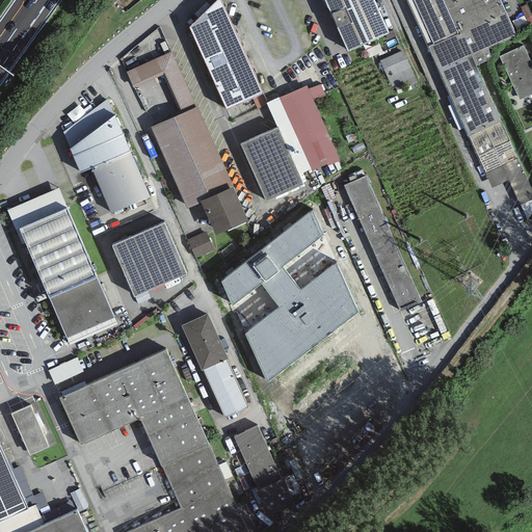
[(222,0),(214,0),(190,24),(227,106),(263,89),(222,0)]
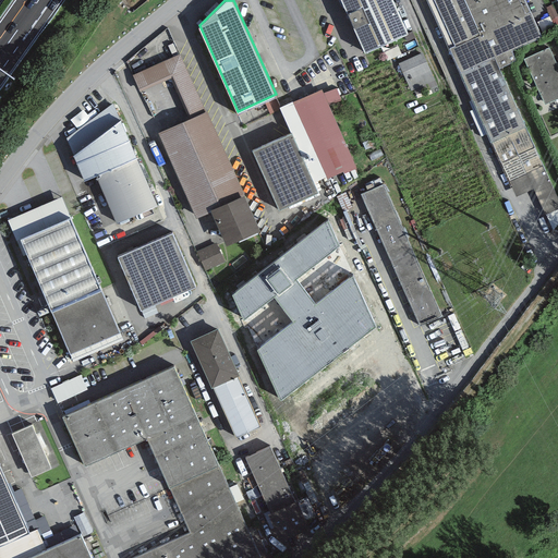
[(392,0),(341,0),(364,49),(407,29),(392,0)]
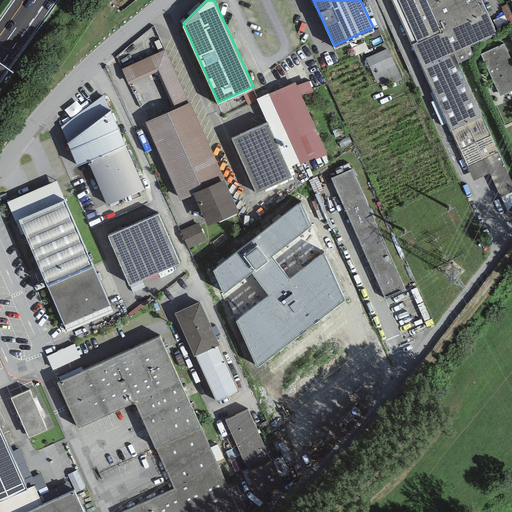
[(399,0),(417,40),(411,42),(473,178),(489,172),(500,195),(511,190),(511,180),(458,61),(474,54),(469,44),(497,32),(482,0),(399,0)]
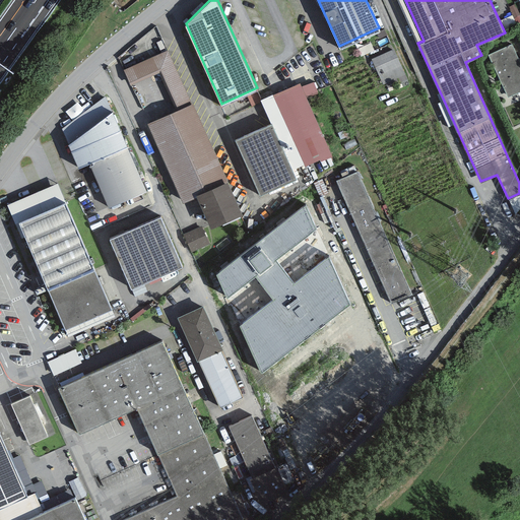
[(519,60),(512,43),(489,53),(508,96),(519,90),(519,60)]
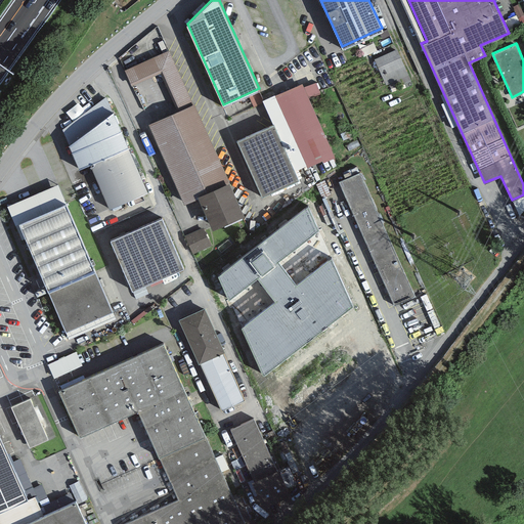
[(397,48),(374,58),(386,85),(389,84),(391,88),(410,80),(397,48)]
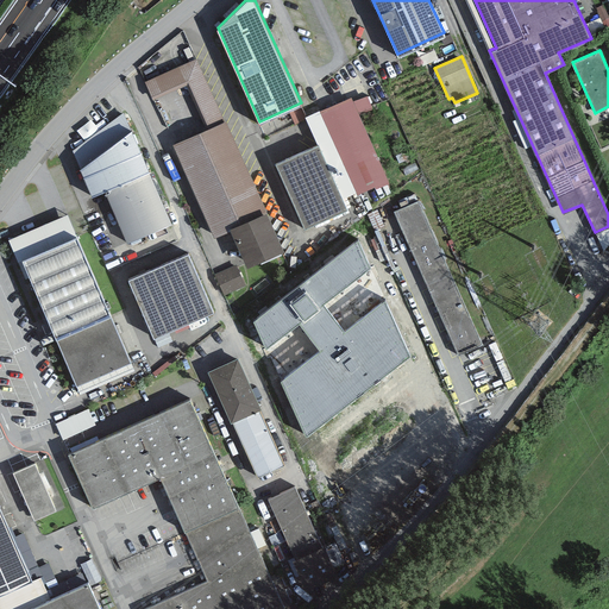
[(198,57),(145,81),(151,95),(188,79),(211,126),(174,143),(217,237),(232,230),(231,225),(267,209),(198,57)]
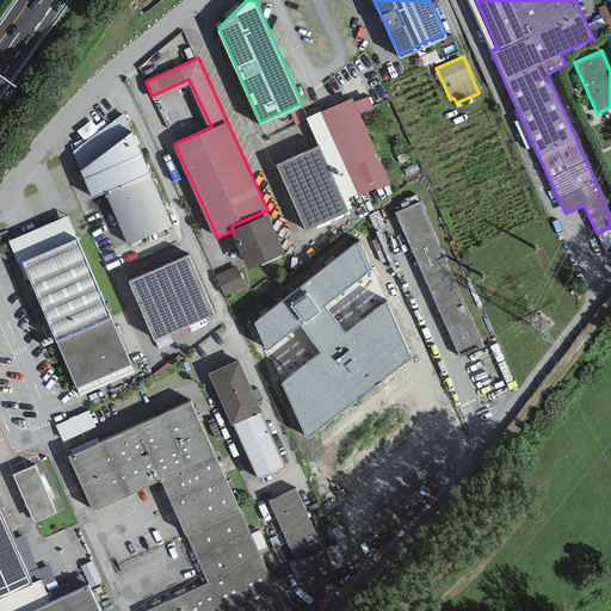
[(352,96),(307,116),(319,142),(344,197),(357,191),(357,193),(375,185),(376,187),(390,181),(352,96)]
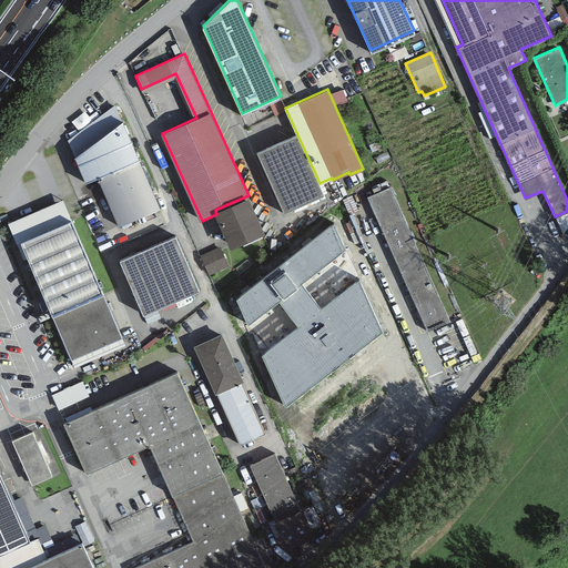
[(74,155),(122,120),(115,103),(68,140),(74,155)]
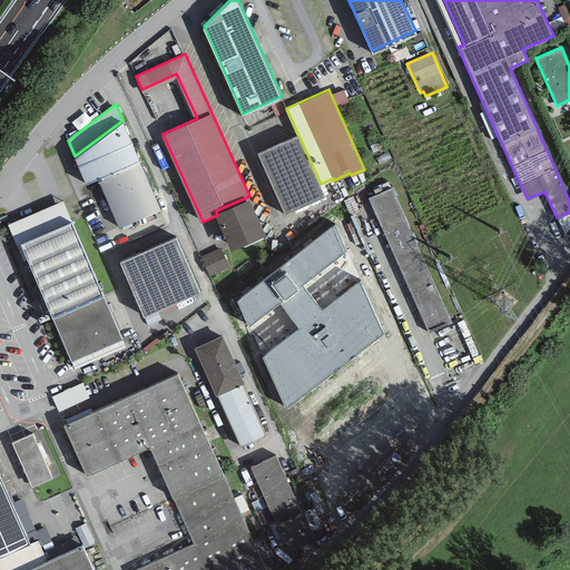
[(123,120),(75,156),(86,182),(98,176),(120,225),(160,207),(124,119),(123,120)]
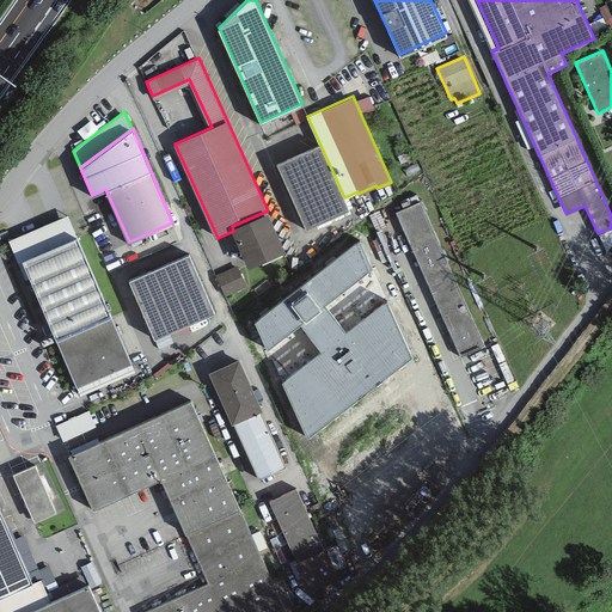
[(319,142),(275,163),(305,227),(349,208),(344,197),(319,142)]
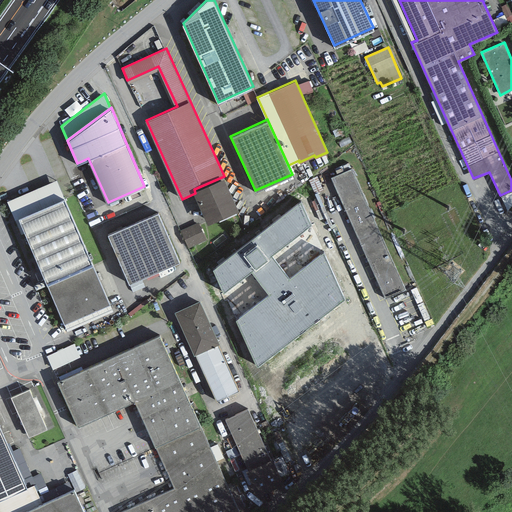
[(351,167),(331,176),(385,297),(405,288),(351,167)]
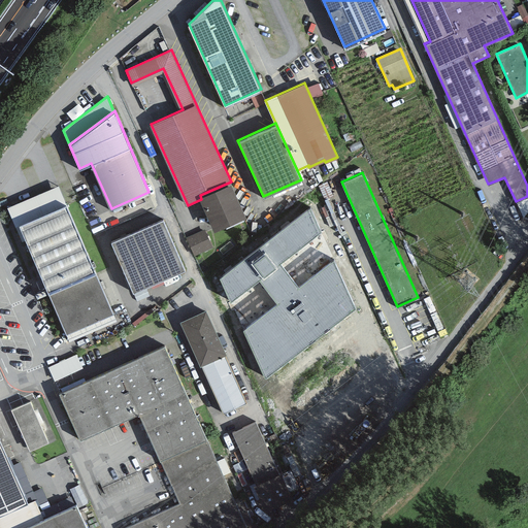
[(200,195),(201,199),(215,229),(245,215),(231,182),(200,195)]
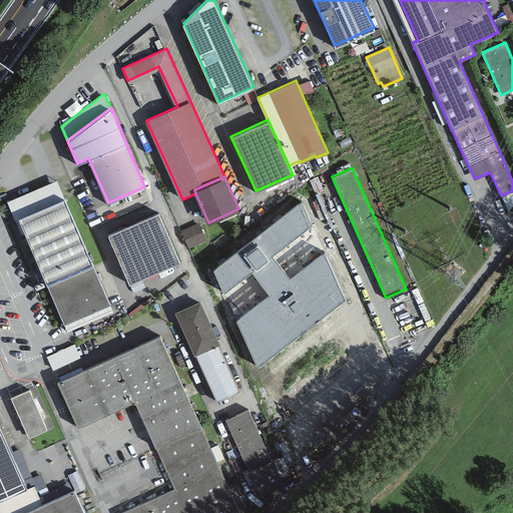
[(56,179),(7,200),(21,233),(24,232),(47,284),(92,264),(56,179)]
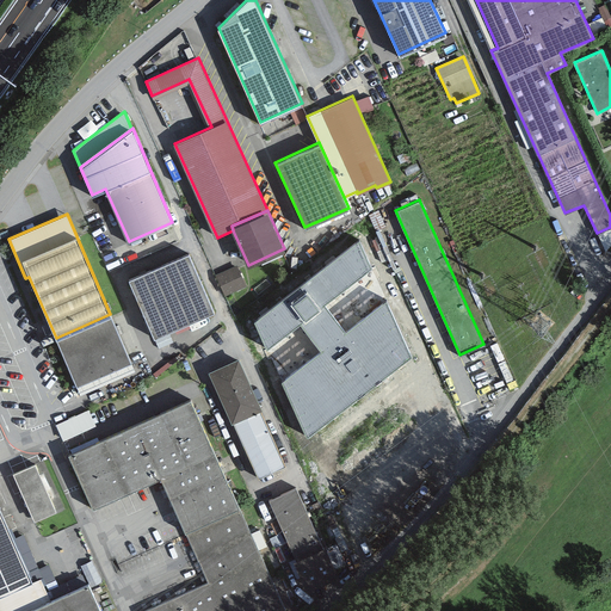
[(356,240),(271,303),(291,328),(376,265),(356,240)]
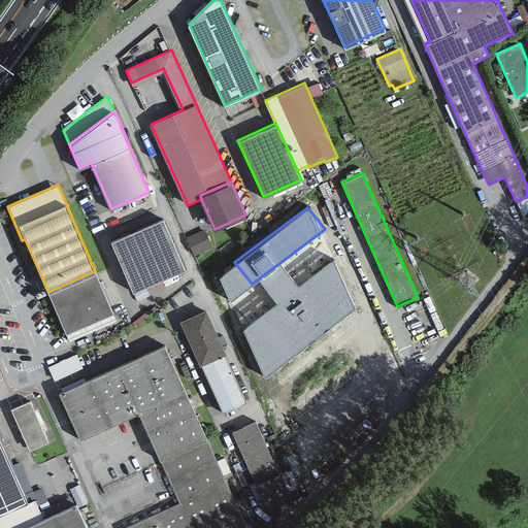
[(163,217),(110,239),(133,290),(185,268),(163,217)]
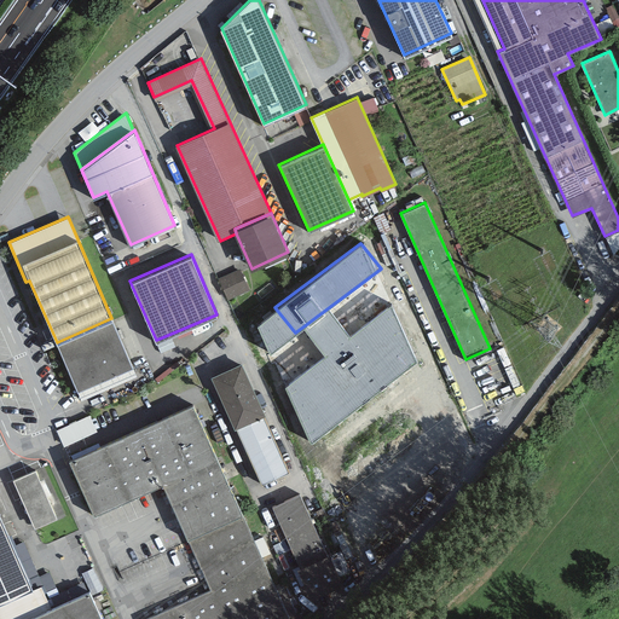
[(239,268),(218,277),(227,299),(248,289),(239,268)]
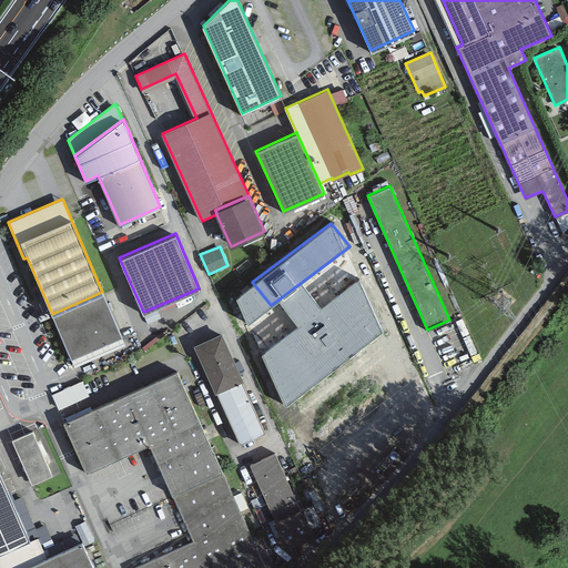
[(121,336),(102,292),(52,314),(71,357),(121,336)]
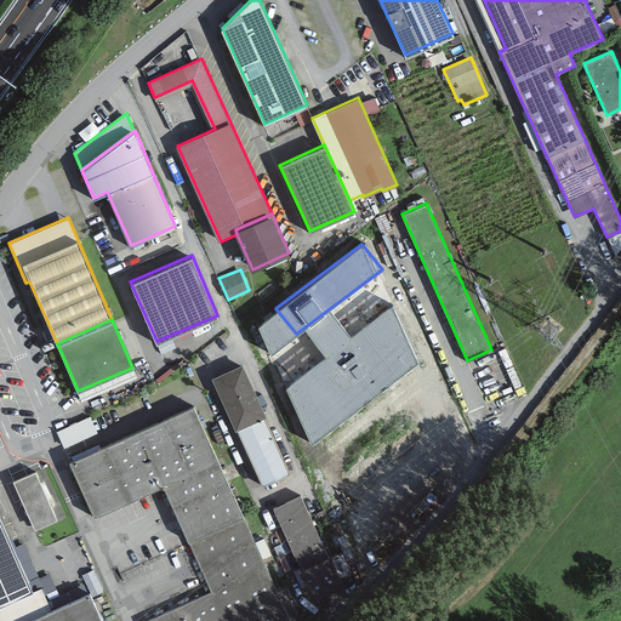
[(243,363),(212,376),(262,485),(290,473),(243,363)]
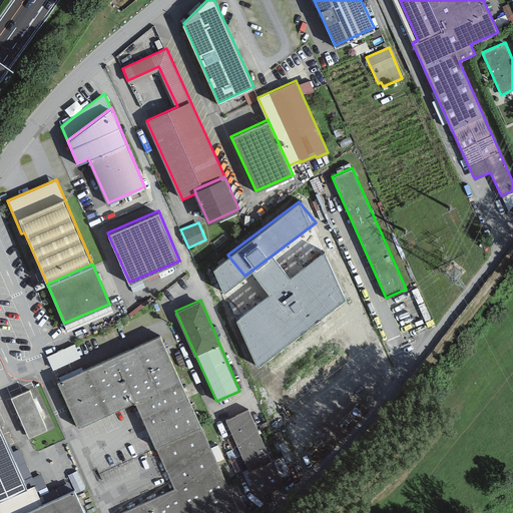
[(238,512),(159,334),(57,380),(77,426),(134,400),(174,488),(118,512),(238,512)]
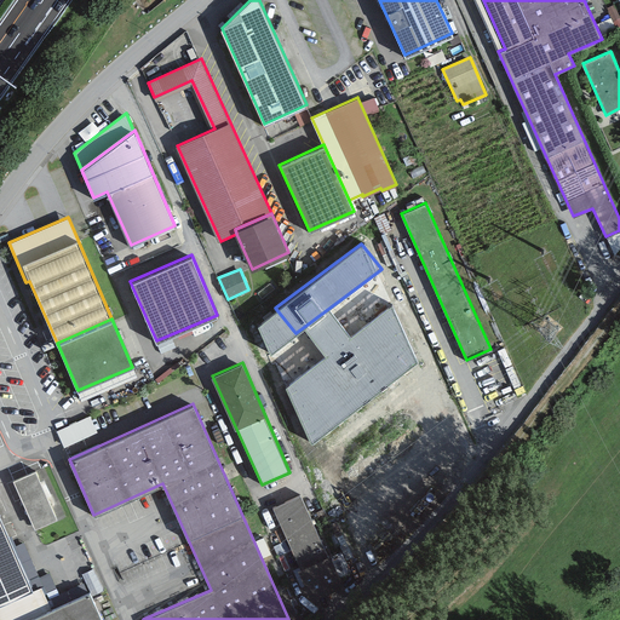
[(90,414),(57,431),(64,447),(98,431),(90,414)]
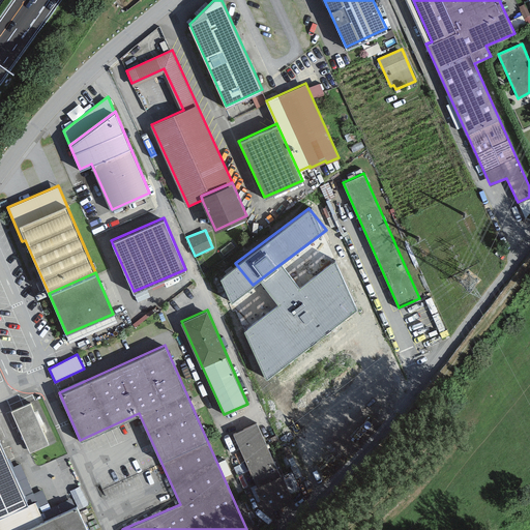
[(30,401),(11,410),(30,452),(49,444),(30,401)]
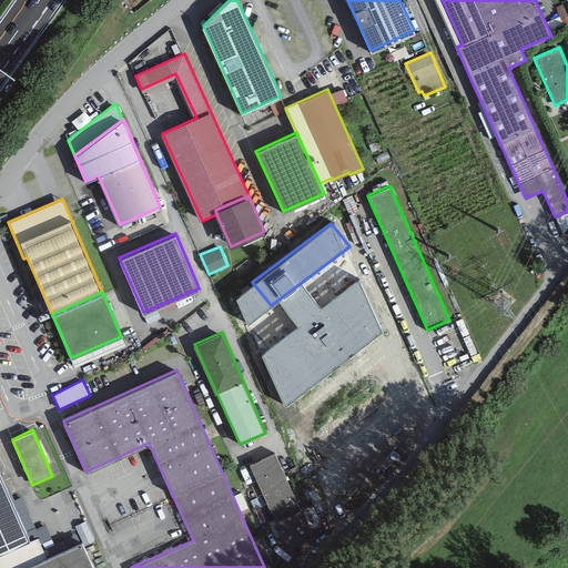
[(273,519),(285,547),(314,534),(302,507),(301,507),(275,453),(250,465),(275,519),(273,519)]
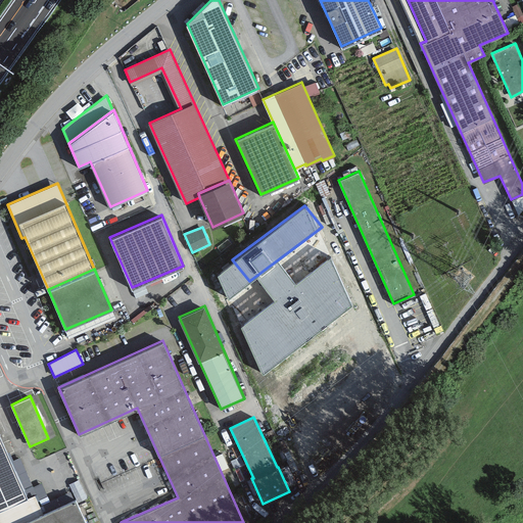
[(0,434),(0,522),(21,522),(50,511),(37,482),(24,488),(0,434)]
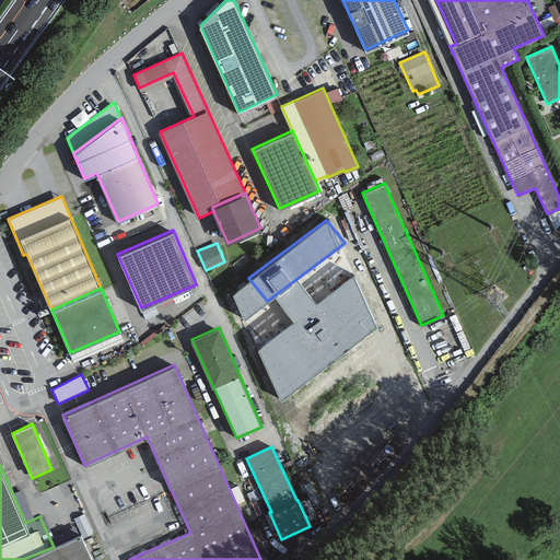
[(54,547),(23,559),(91,559),(92,558),(81,534),(54,547)]
